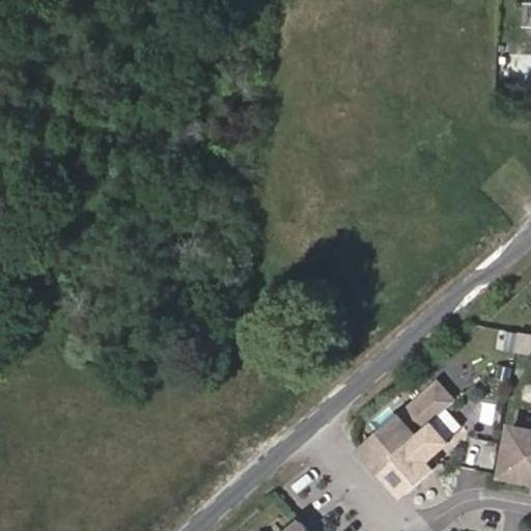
[(499,351),(518,351),(518,330),(499,330),(499,351)]
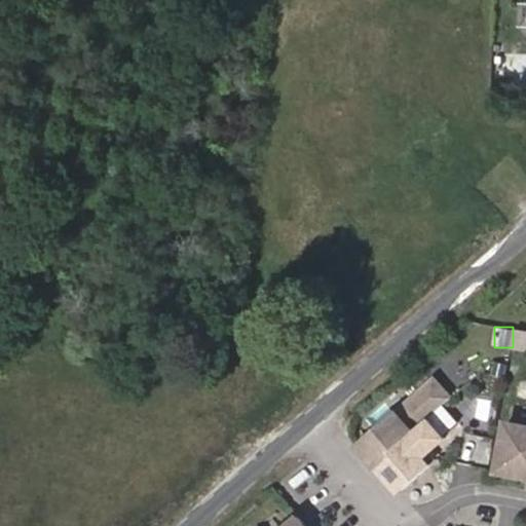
[(525,329),(516,328),(514,348),(525,349),(525,329)]
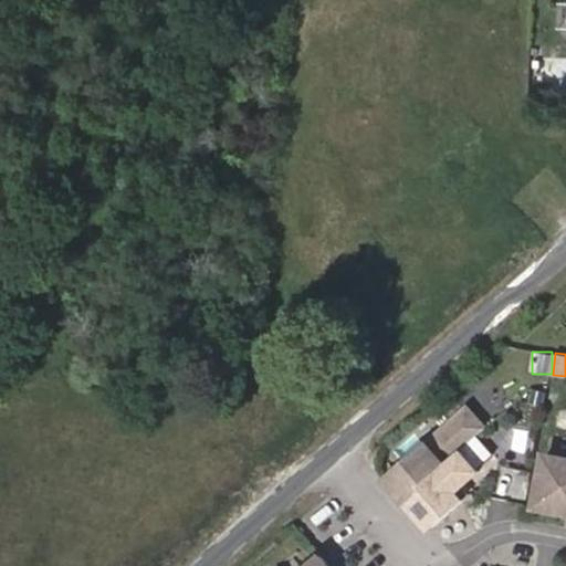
[(459,501),(452,492),(475,472),(458,452),(417,486),(420,491),(404,504),(426,530),(459,501)]
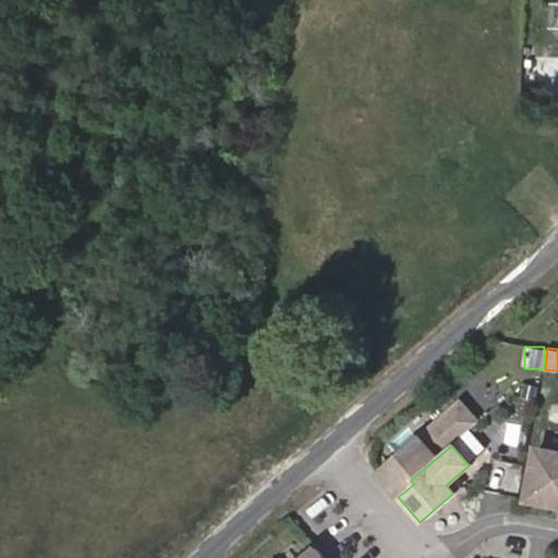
[(557,504),(557,450),(538,447),(530,498),(557,504)]
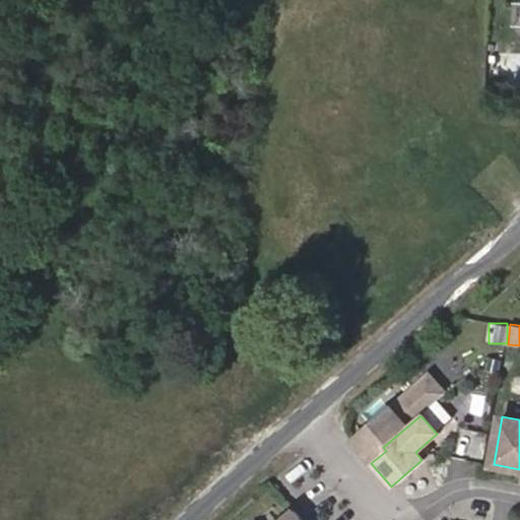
[(299,519),(288,508),(274,519),(299,519)]
